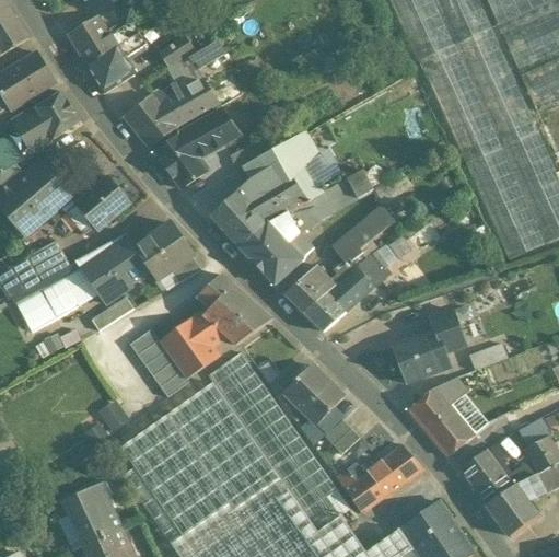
[(0,51),(27,36),(6,0),(0,0),(0,51)]
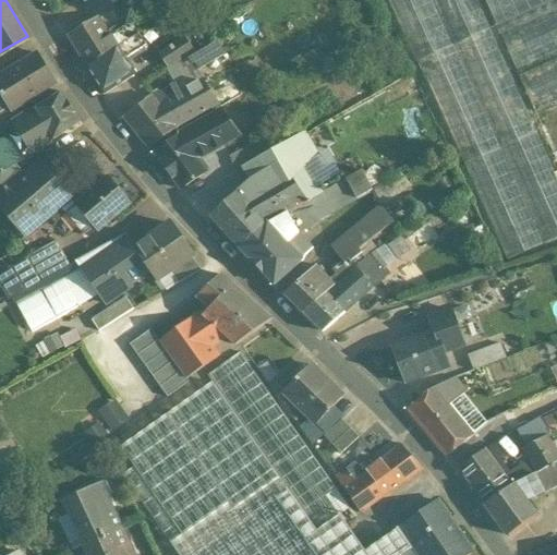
[(387,0),(414,60),(488,26),(476,0),(387,0)]
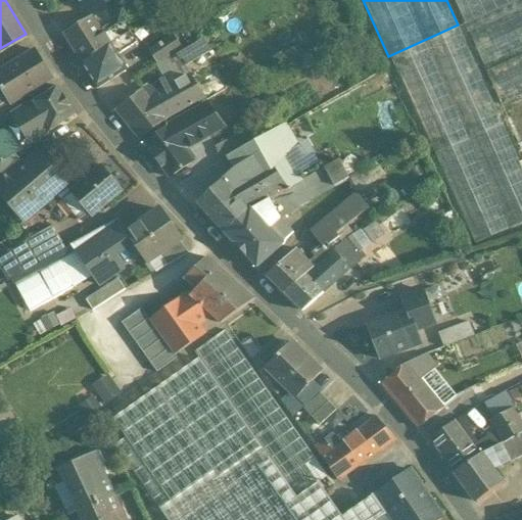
[(455,0),(465,21),(513,0),(455,0)]
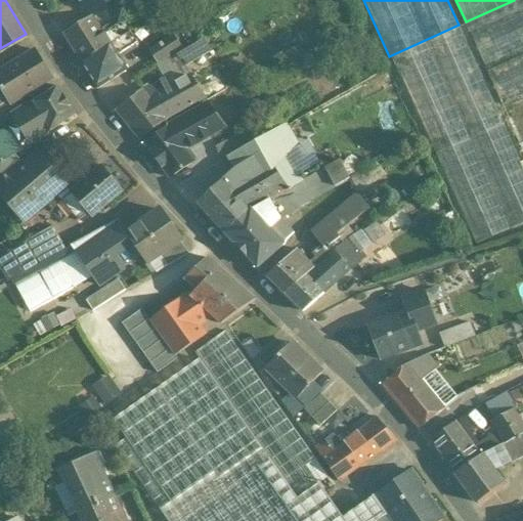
[(522,5),(471,29),(485,60),(522,43),(522,5)]
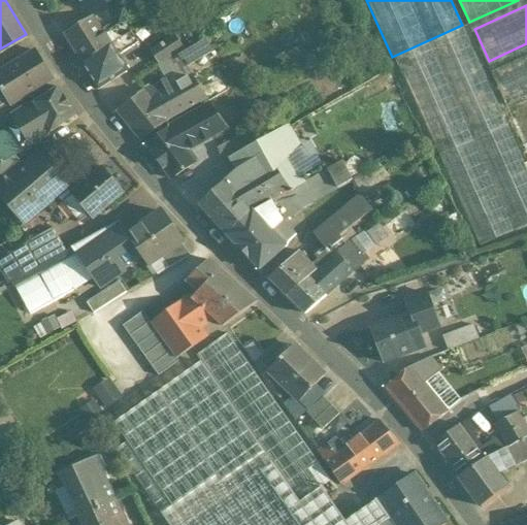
[(93,11),(62,31),(80,60),(111,40),(105,30),(93,11)]
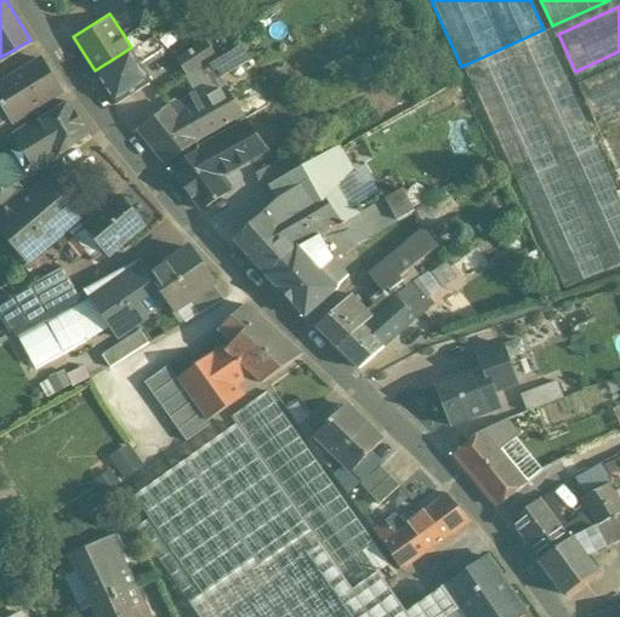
[(146,22),(124,35),(131,47),(153,33),(146,22)]
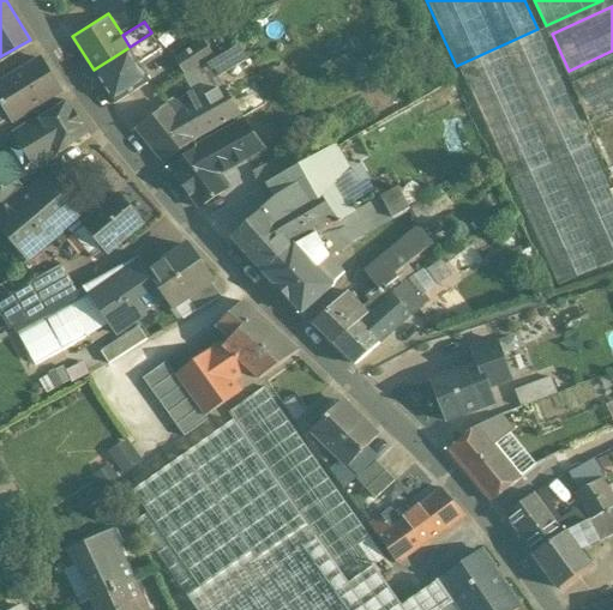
[(612,195),(538,29),(456,66),(558,282),(612,257),(612,195)]
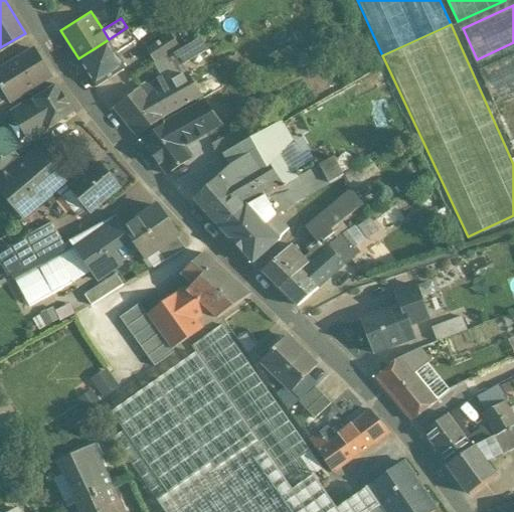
[(127,27),(109,39),(115,50),(122,46),(124,49),(134,43),(132,40),(134,38),(127,27)]
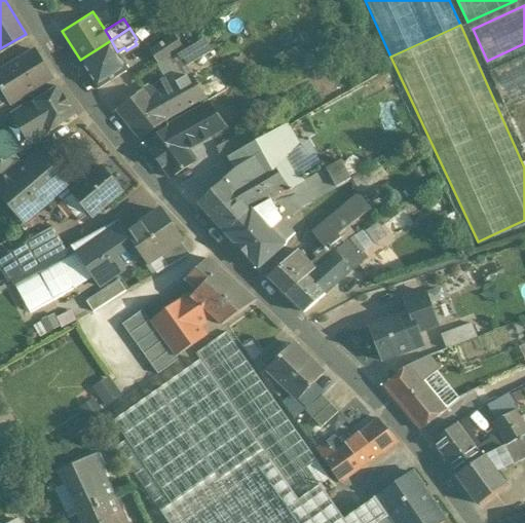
[(175,32),(150,47),(159,61),(183,45),(175,32)]
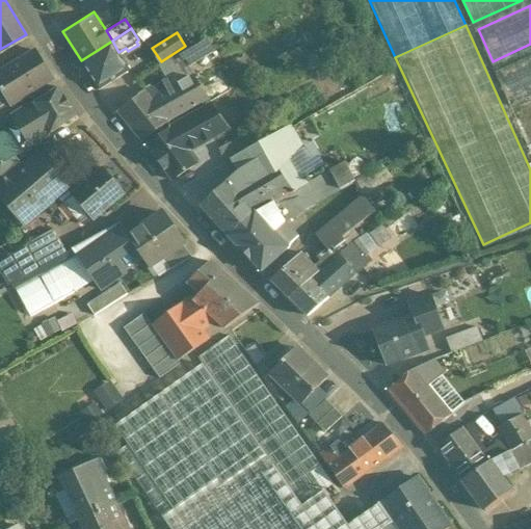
[(208,98),(198,82),(184,58),(205,45),(200,36),(185,46),(161,61),(155,65),(163,79),(147,88),(168,118),(208,98)]
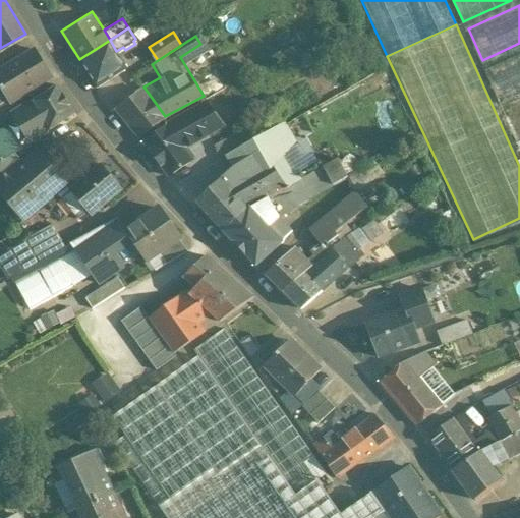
[(110,40),(79,59),(90,75),(96,85),(126,66),(116,51),(110,40)]
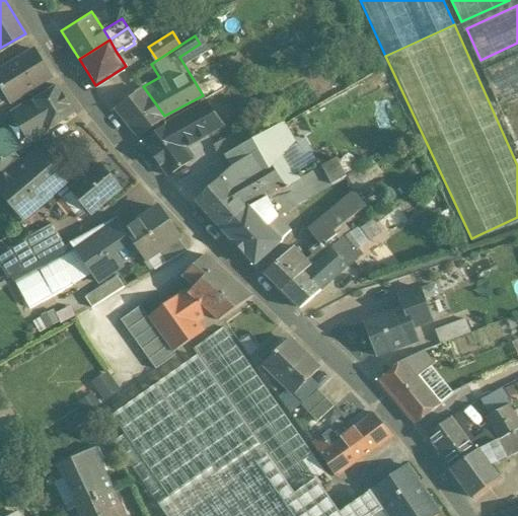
[(33,48),(0,67),(0,85),(7,97),(9,100),(51,75),(33,48)]
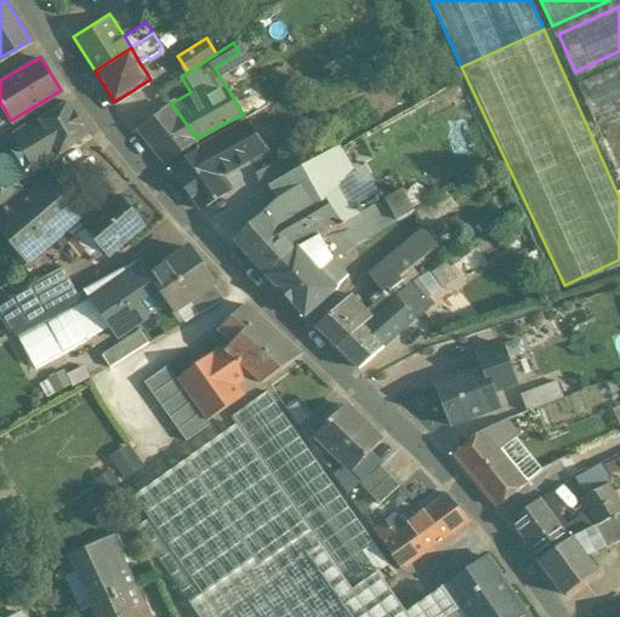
[(619,62),(579,81),(596,119),(619,108),(619,62)]
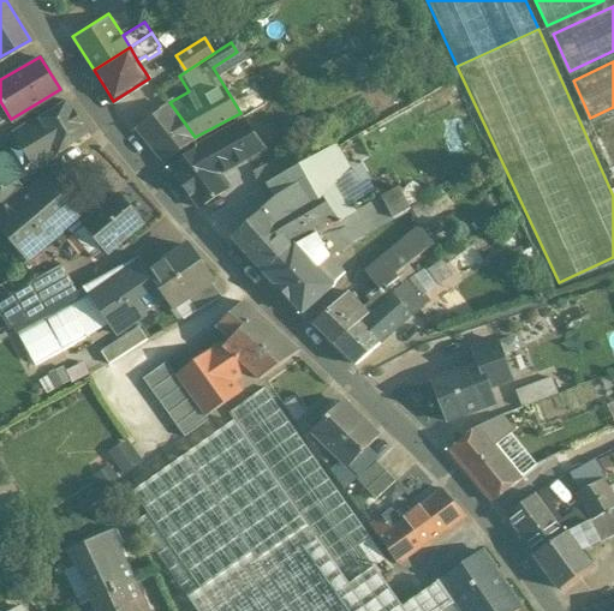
[(254,81),(230,95),(240,113),(263,99),(254,81)]
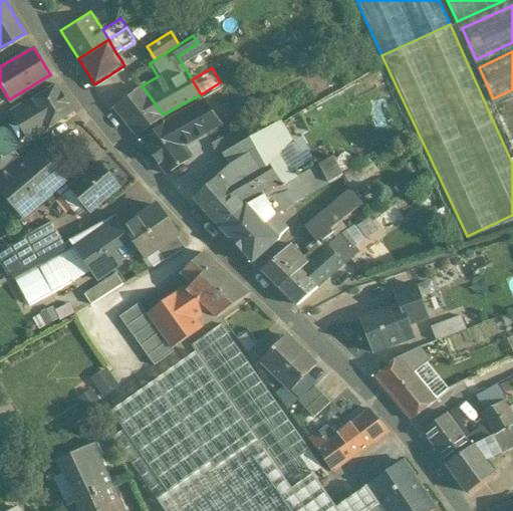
[(56,82),(13,109),(21,122),(30,138),(73,110),(56,82)]
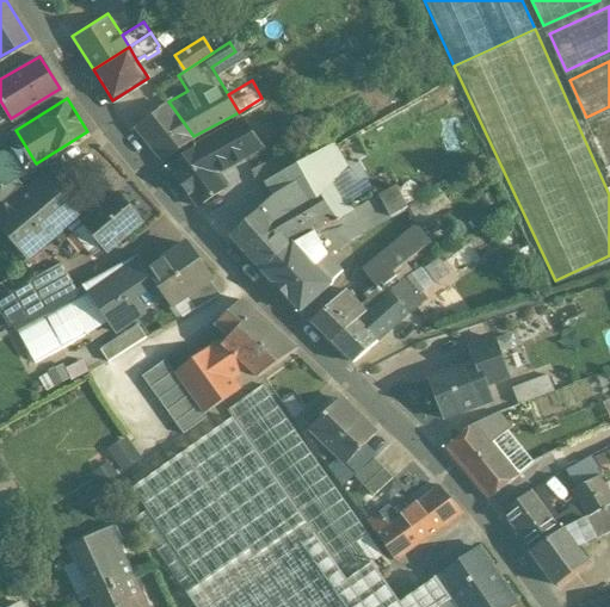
[(168,101),(137,125),(164,159),(193,136),(168,101)]
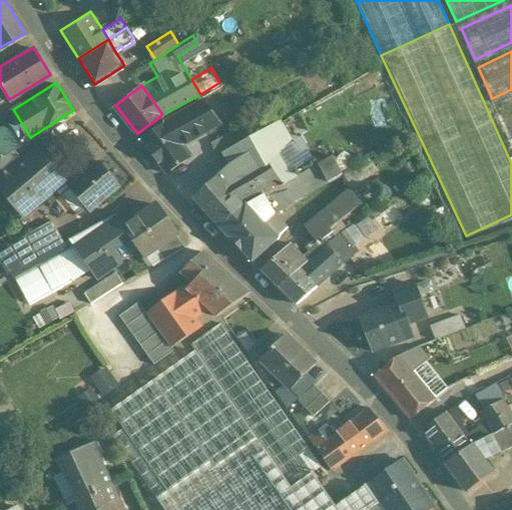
[(511,96),(495,104),(509,136),(511,134),(511,96)]
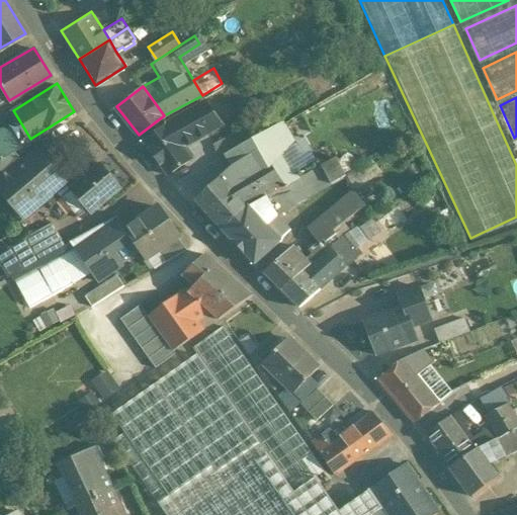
[(205,101),(167,121),(141,139),(167,173),(193,157),(184,145),(222,123),(205,101)]
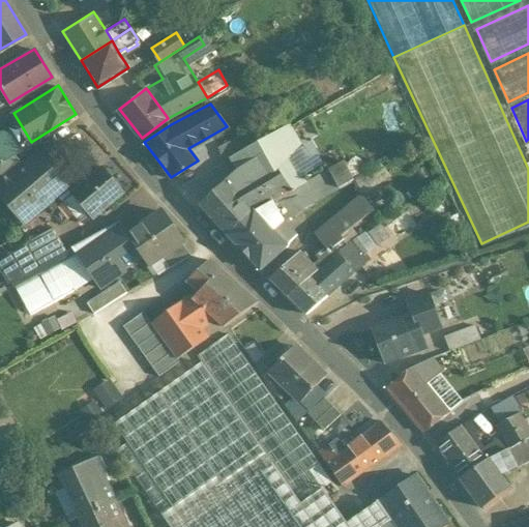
[(293,120),(227,157),(237,174),(226,181),(253,209),(291,187),(303,180),(284,152),(294,147),(292,143),(302,137),(293,120)]
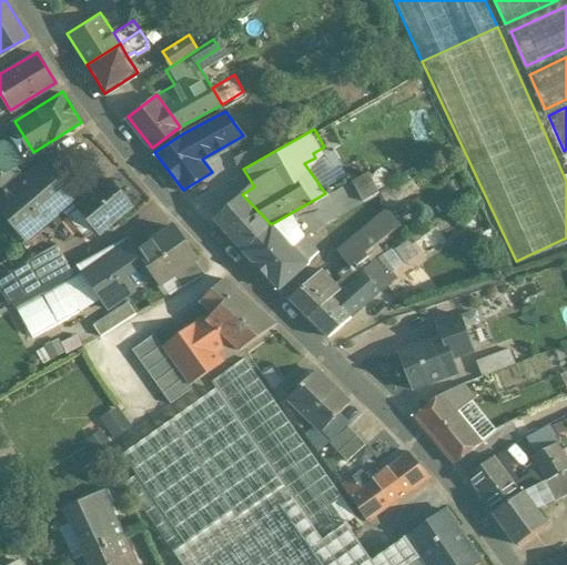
[(23,135),(0,149),(0,171),(1,173),(34,153),(33,152),(23,135)]
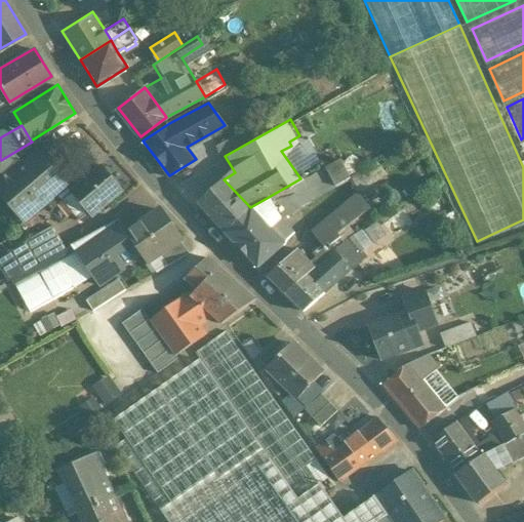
[(215,144),(222,154),(253,135),(247,125),(215,144)]
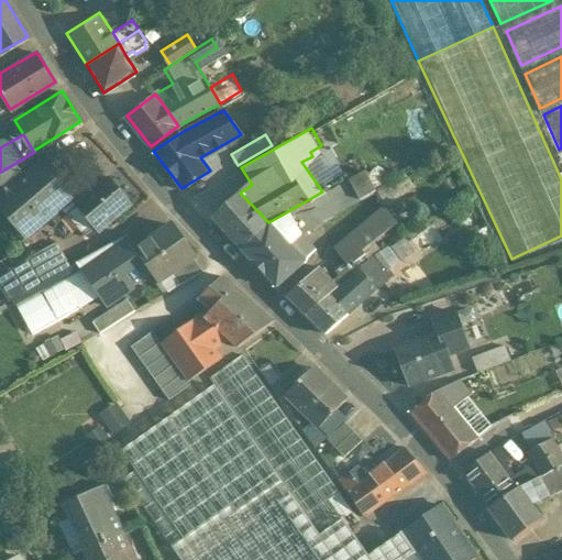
[(355,158),(343,165),(350,176),(362,169),(355,158)]
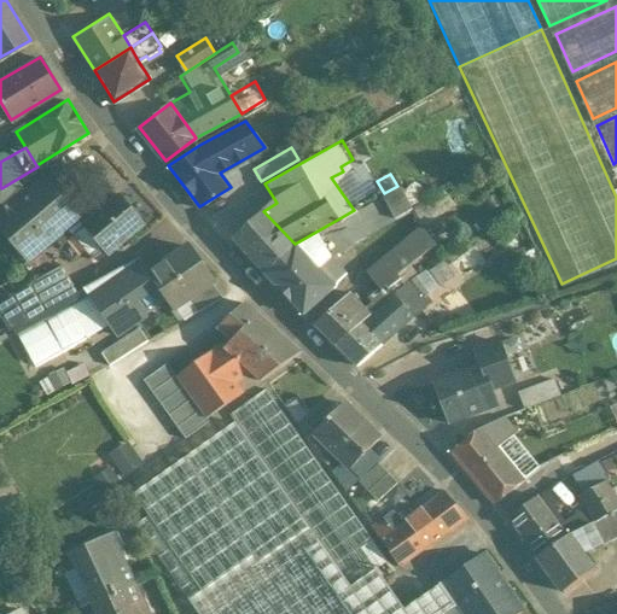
[(79,216),(44,175),(0,211),(0,218),(30,256),(79,216)]
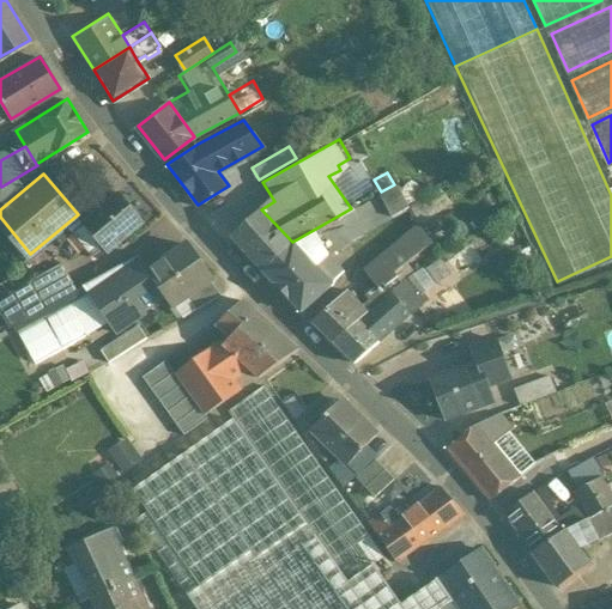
[(394,184),(381,192),(393,215),(408,206),(407,203),(398,183),(394,184)]
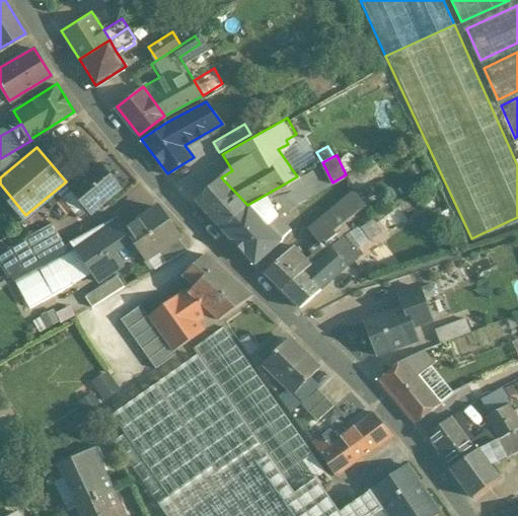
[(121,187),(99,162),(70,187),(71,189),(87,208),(90,212),(121,187)]
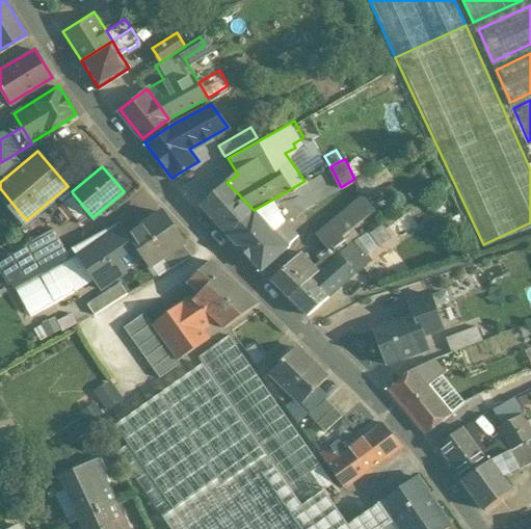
[(304,181),(292,188),(299,205),(312,197),(315,202),(341,187),(330,166),(304,181)]
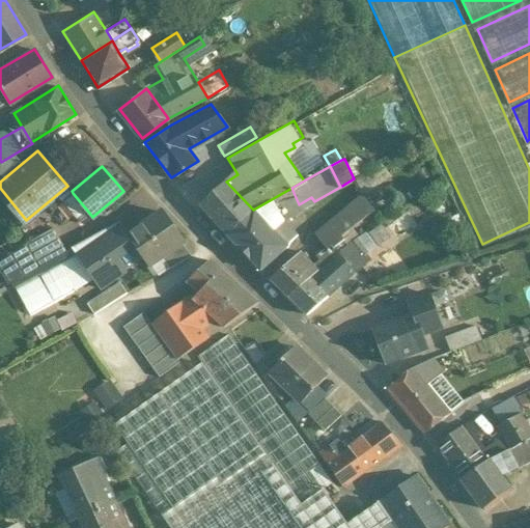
[(370,168),(353,176),(354,178),(360,193),(361,194),(377,182),(370,168)]
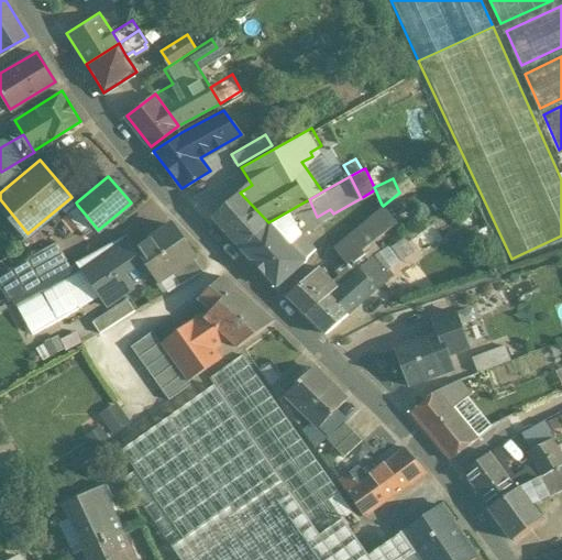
[(240,193),(213,216),(241,248),(268,222),(240,193)]
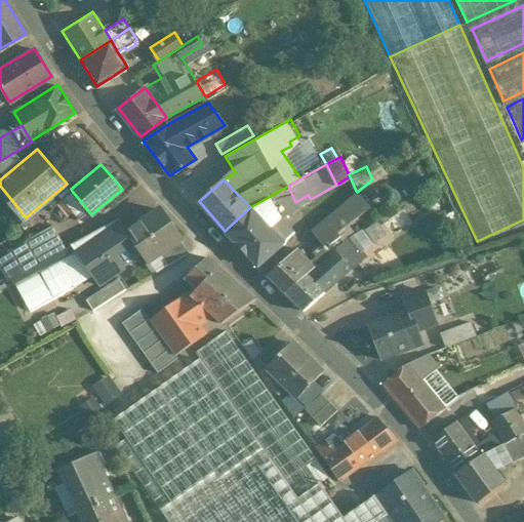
[(288,186),(250,207),(284,242),(285,239),(292,231),(279,217),(298,207),(295,202),(288,186)]
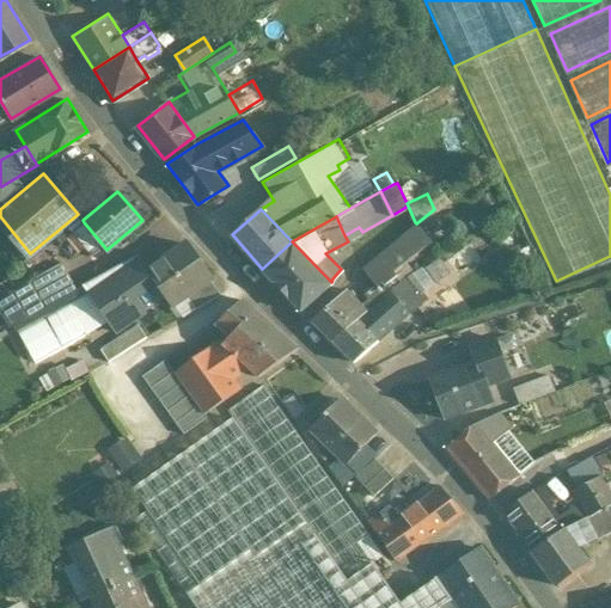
[(103,245),(84,222),(73,231),(92,253),(103,245)]
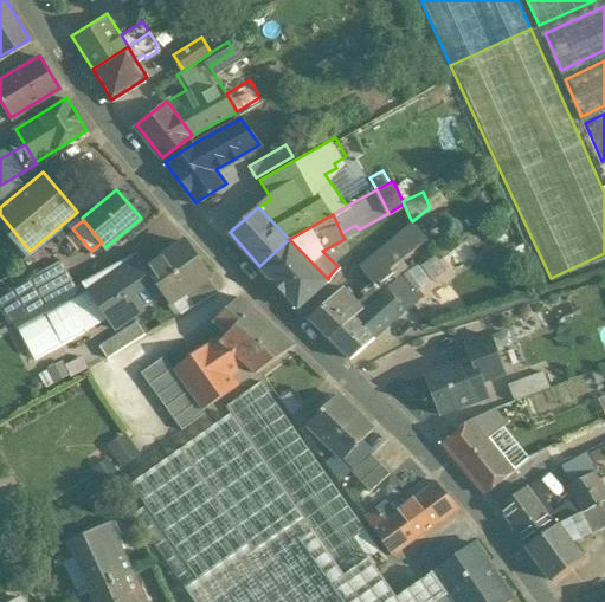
[(411,220),(359,264),(373,282),(380,291),(396,278),(387,269),(425,238),(412,221),(411,220)]
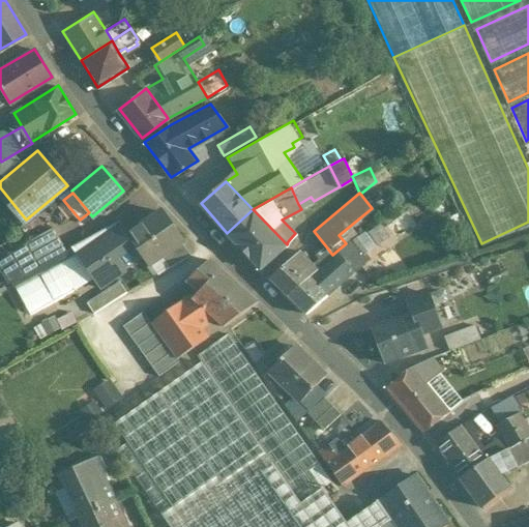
[(227,233),(226,233),(259,268),(287,244),(253,209),(227,233)]
